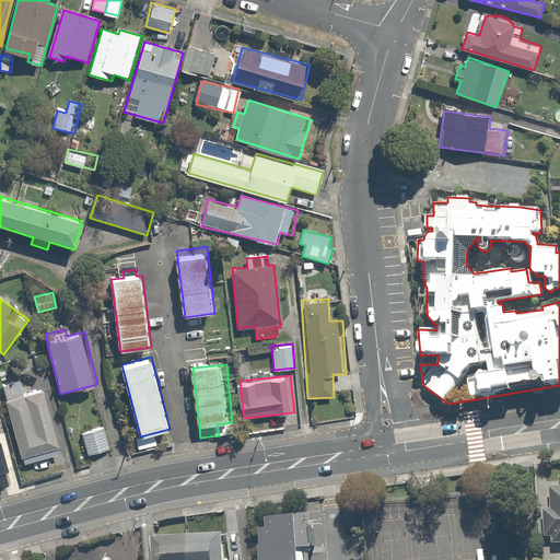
[(21,378),(0,384),(0,387),(22,464),(65,452),(46,385),(24,392),(21,378)]
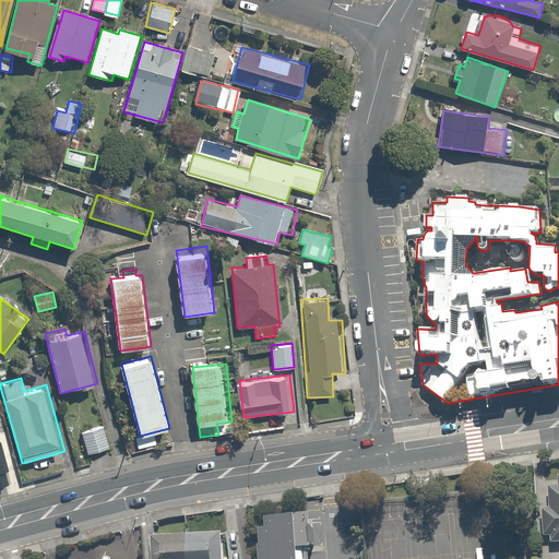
[(105,426),(82,433),(90,455),(113,448),(105,426)]
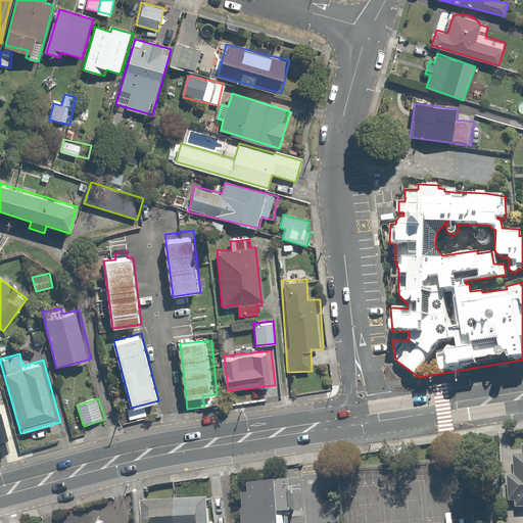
[(517,476),(508,476),(508,505),(515,505),(515,511),(522,510),(522,454),(517,455),(517,476)]
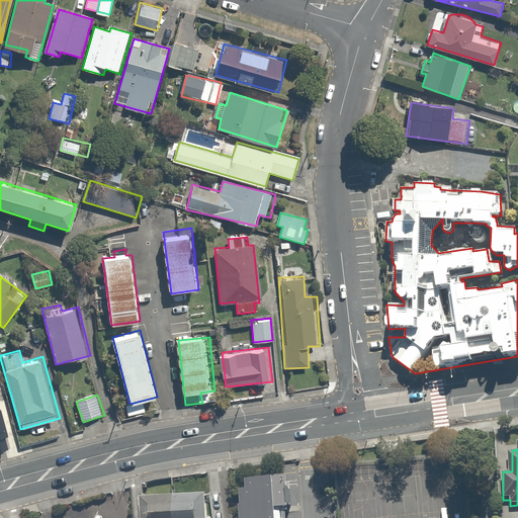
[(211,517),(211,497),(141,499),(141,517),(211,517)]
